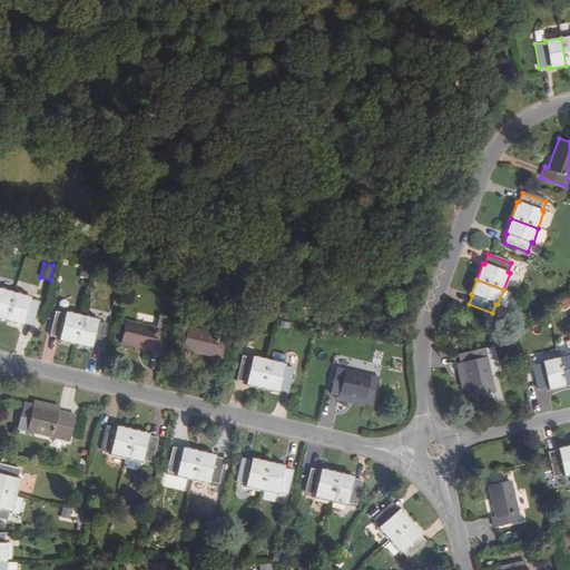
[(0,318),(7,321),(15,293),(0,288),(0,318)]
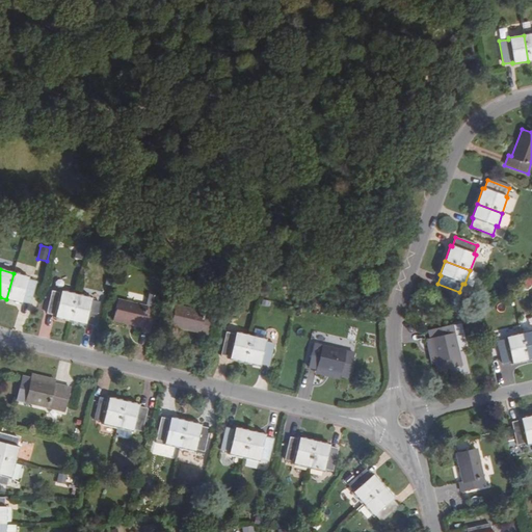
[(35,283),(27,281),(28,277),(14,273),(6,299),(21,304),(22,301),(30,303),(35,283)]
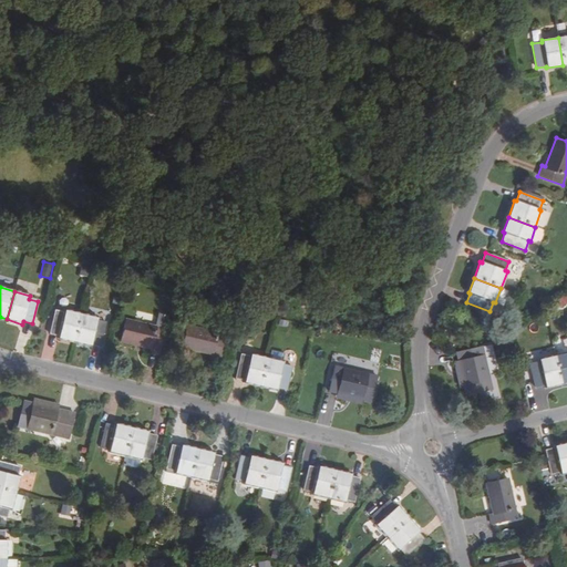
[(59,336),(59,339),(74,342),(81,315),(65,310),(64,313),(55,311),(50,333),(59,336)]
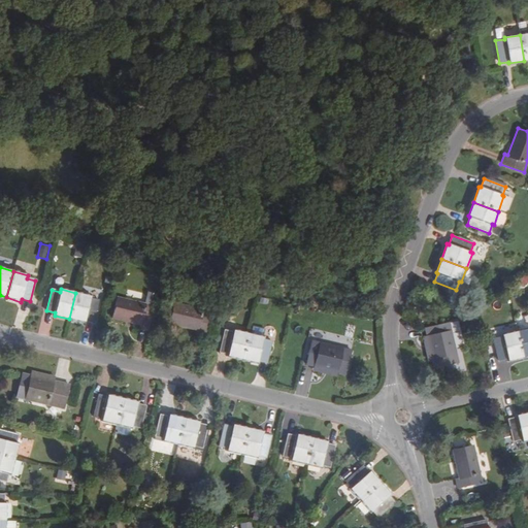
[(99,301),(91,299),(91,296),(75,293),(69,319),(86,323),(86,320),(94,322),(99,301)]
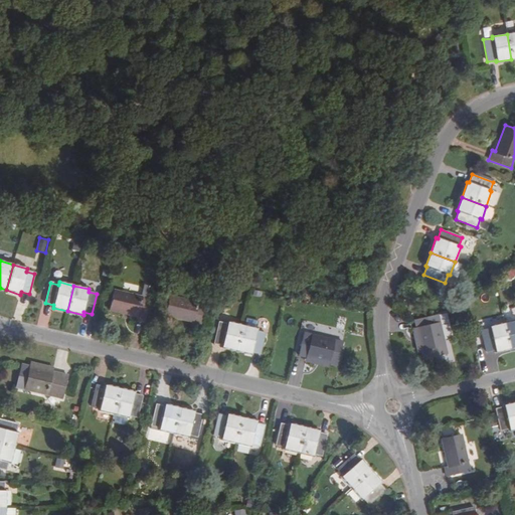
[(137,320),(145,322),(153,290),(145,288),(143,297),(115,291),(111,311),(137,317),(137,320)]
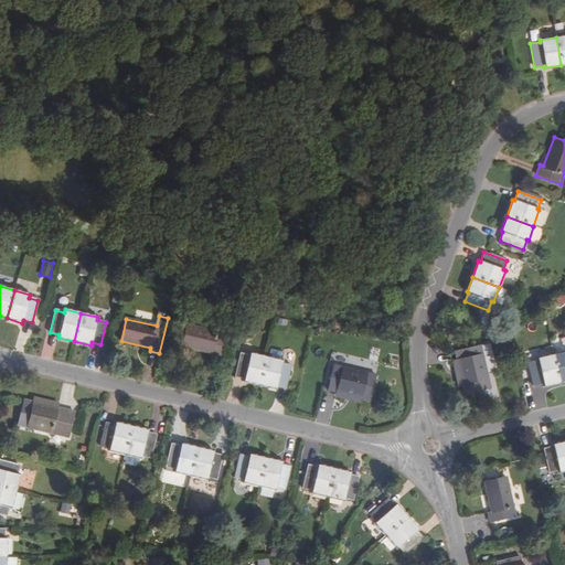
[(220,360),(225,334),(187,326),(182,347),(211,353),(211,358),(220,360)]
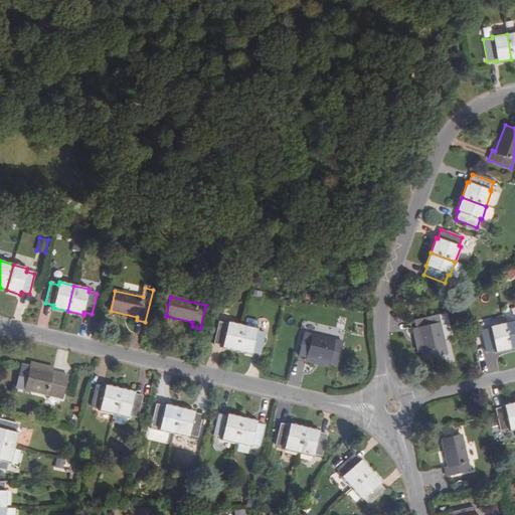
[(438,315),(415,320),(416,328),(421,351),(423,359),(447,354),(438,315)]
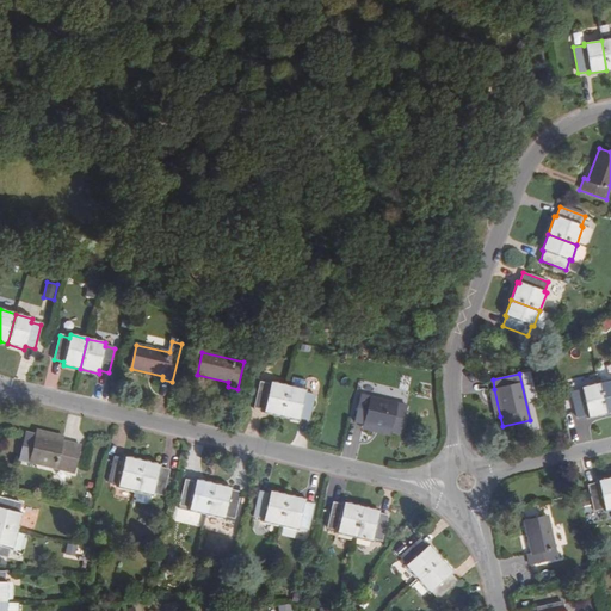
[(610,380),(598,383),(605,414),(610,412),(610,380)]
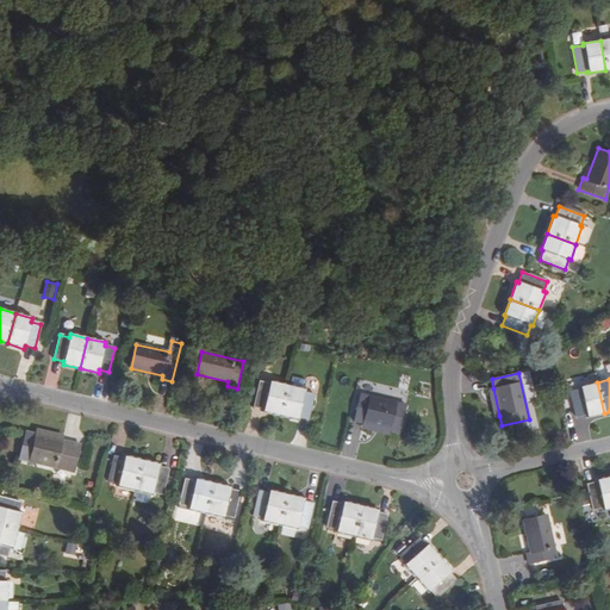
[(263,412),(281,416),(288,386),(271,381),(269,385),(261,383),(255,408),(265,410),(263,412)]
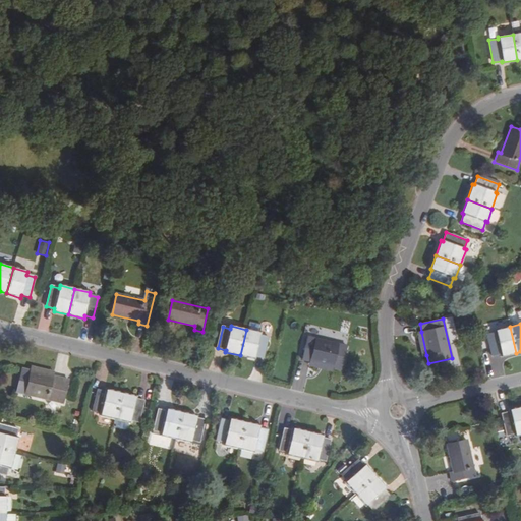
[(496,332),(486,334),(491,356),(501,354),(501,356),(516,353),(510,327),(496,331),(496,332)]
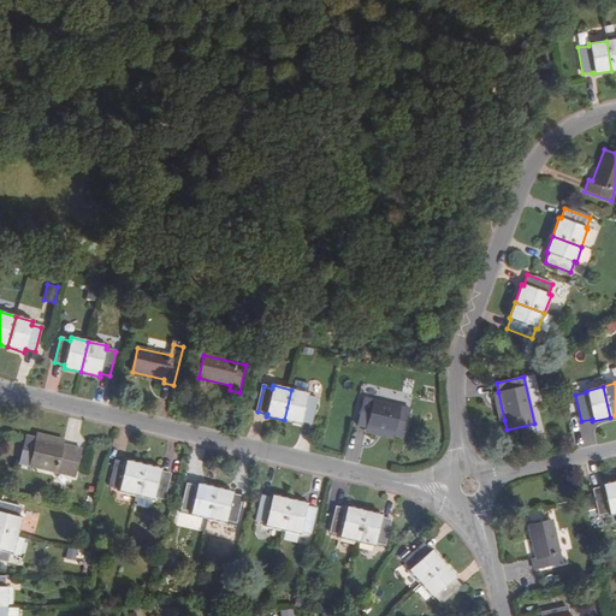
[(307,397),(308,394),(291,390),(284,420),(301,424),(302,421),(312,424),(318,400),(307,397)]
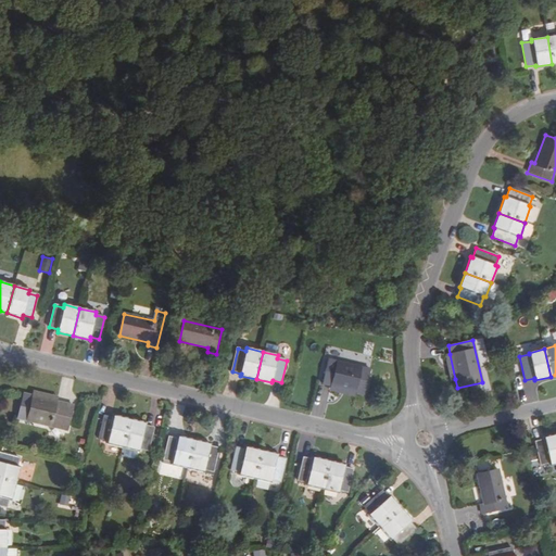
[(444,355),(451,380),(455,379),(450,354),(444,355)]
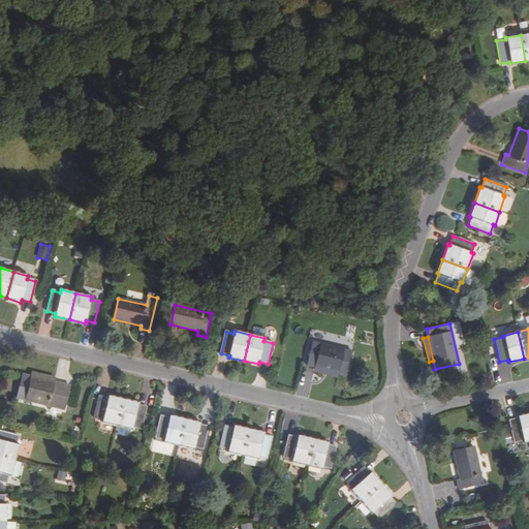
[(312,342),(307,366),(314,368),(339,373),(346,375),(351,351),(312,342)]
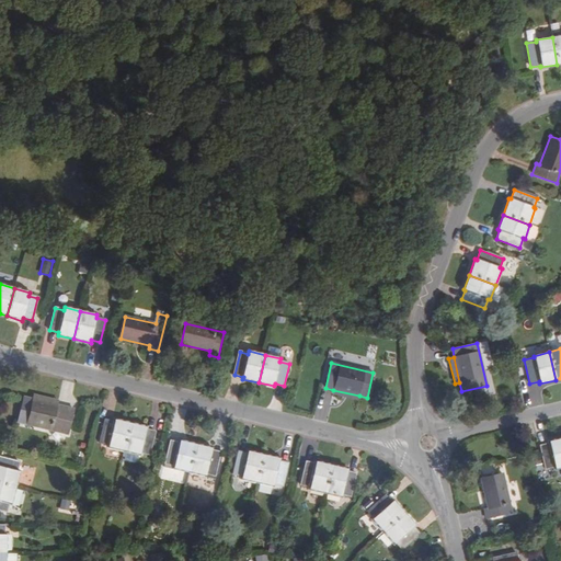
[(357,401),(359,396),(333,390),(332,395),(357,401)]
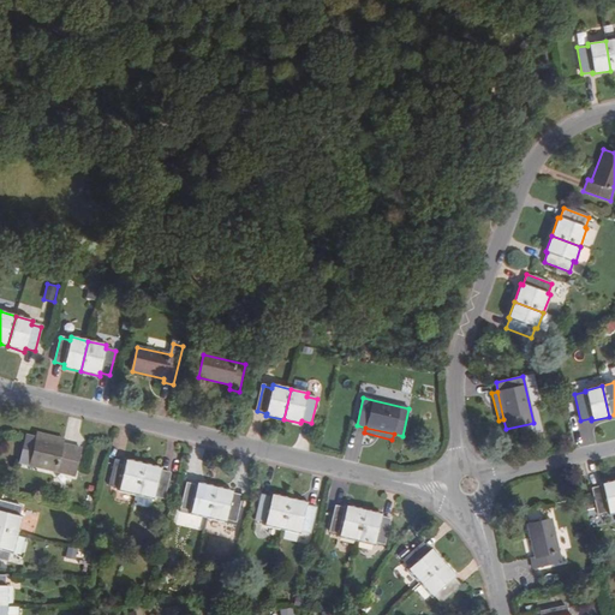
[(65,439),(37,433),(35,437),(64,445),(65,439)]
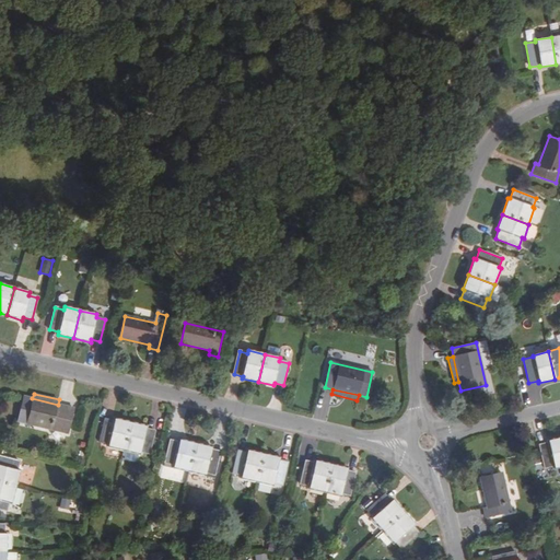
[(68,434),(73,408),(58,405),(32,398),(24,396),(18,422),(68,434)]
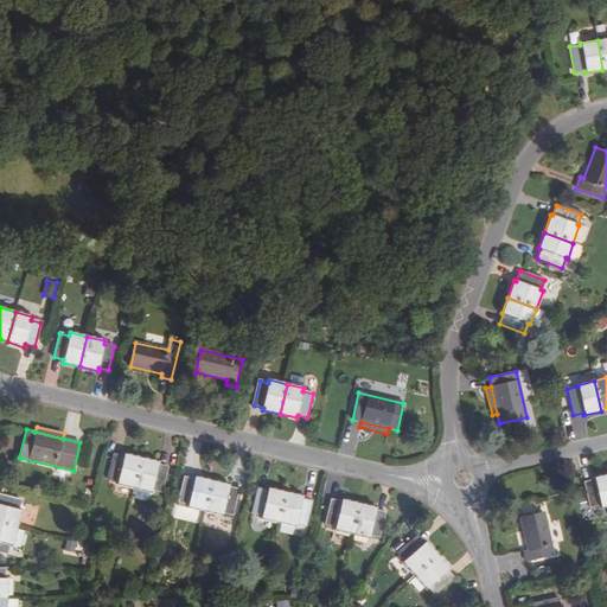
[(117,484),(134,489),(141,458),(125,454),(123,457),(114,454),(108,479),(117,481),(117,484)]
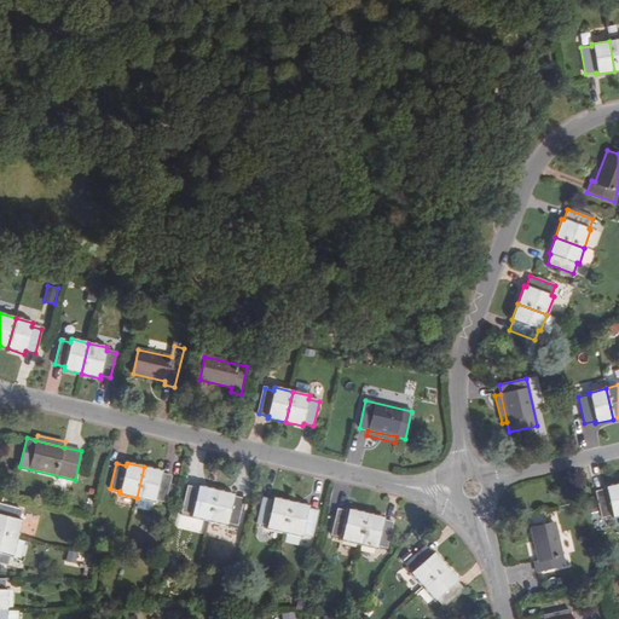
[(161,474),(161,472),(144,467),(137,498),(155,502),(156,499),(166,502),(171,476),(161,474)]
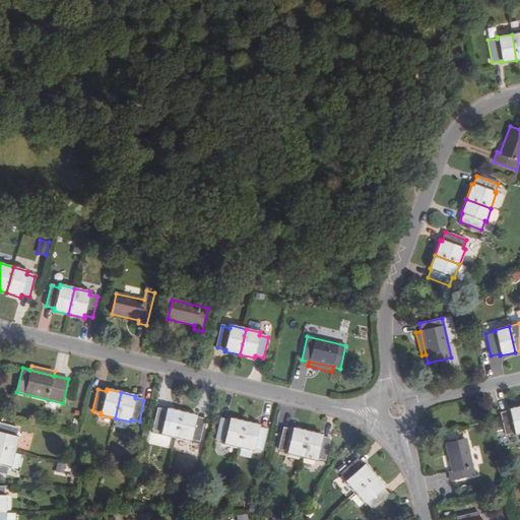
[(509,410),(500,412),(505,436),(514,434),(514,435),(519,433),(519,406),(508,409),(509,410)]
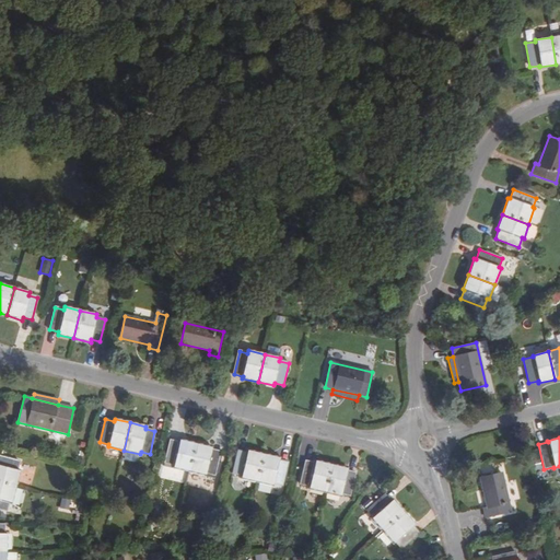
[(173,467),(188,471),(195,444),(179,441),(178,443),(171,441),(165,463),(174,465),(173,467)]
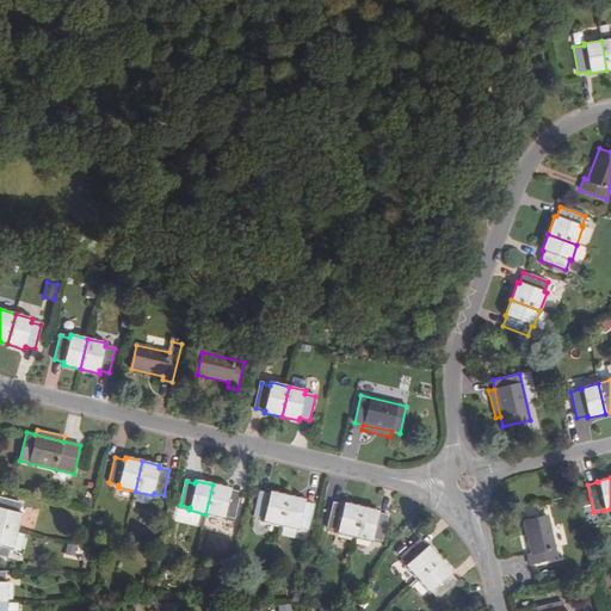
[(230,492),(230,488),(213,485),(205,514),(208,514),(216,517),(224,518),(224,516),(234,518),(240,493),(230,492)]
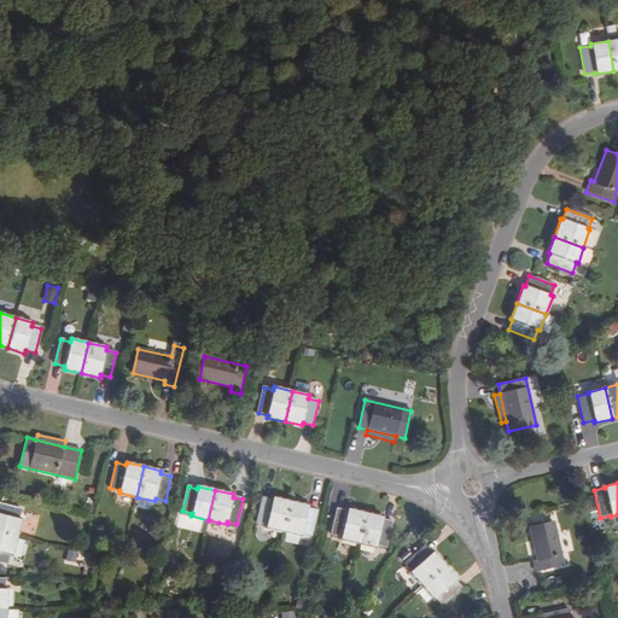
[(266,528),(284,531),(291,502),(273,497),(273,500),(263,497),(256,523),(267,525),(266,528)]
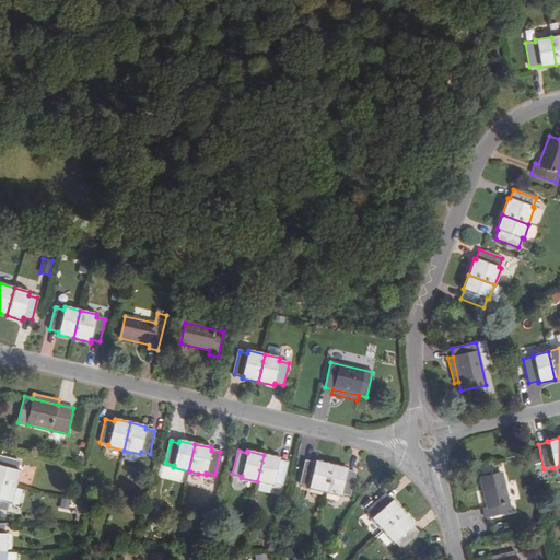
[(279,458),(264,455),(257,481),(273,486),(273,482),(282,486),(288,463),(279,461),(279,458)]
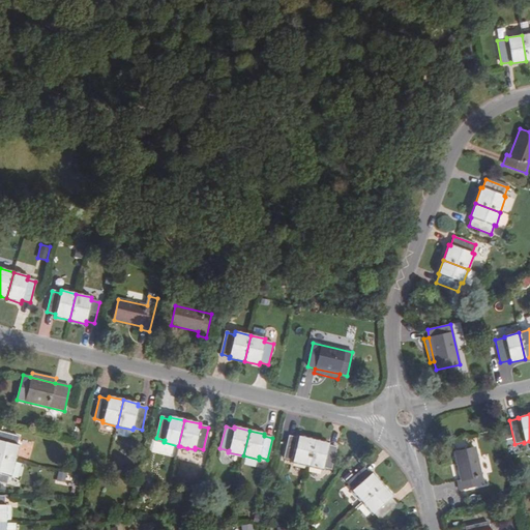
[(0,432),(0,457),(15,461),(19,445),(16,445),(18,437),(0,432)]
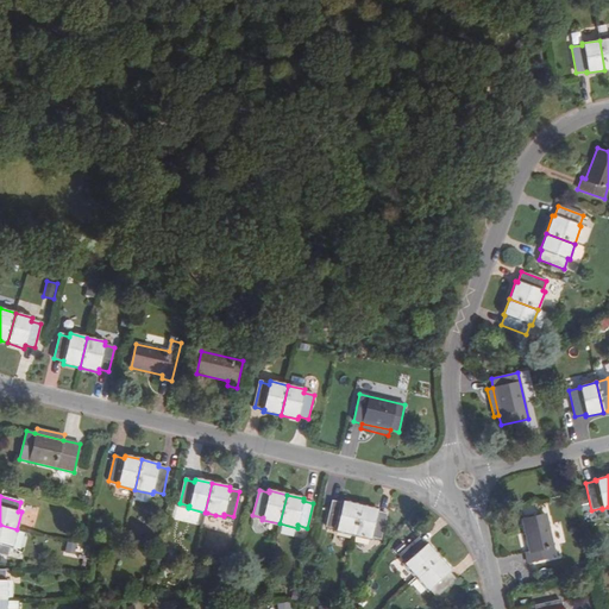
[(353,535),(360,506),(344,502),(343,504),(333,502),(327,526),(336,528),(336,532),(353,535)]
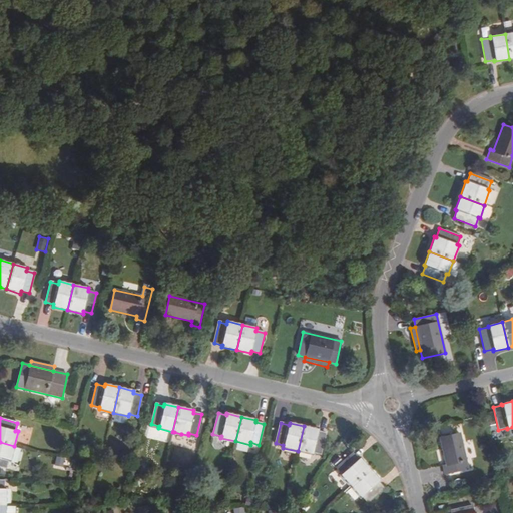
[(318,429),(304,426),(298,451),(312,455),(313,452),(320,454),(326,434),(318,432),(318,429)]
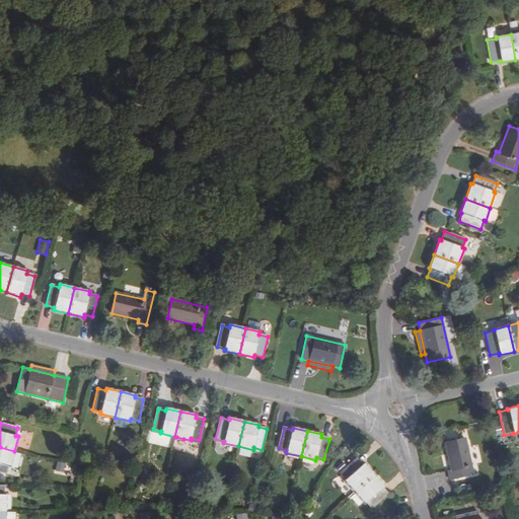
[(180,452),(183,439),(176,437),(173,450),(180,452)]
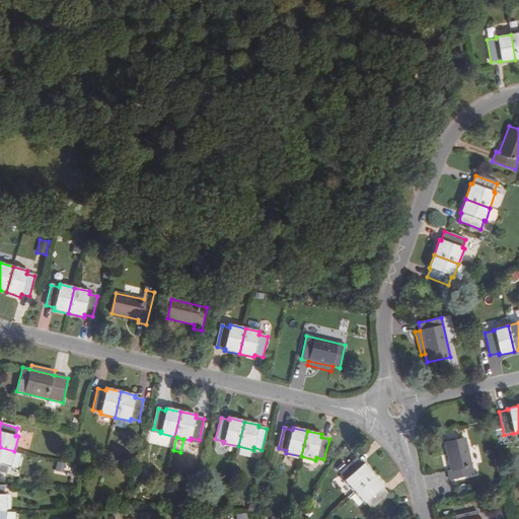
[(451,470),(448,471),(450,480),(473,475),(465,438),(445,443),(451,470)]
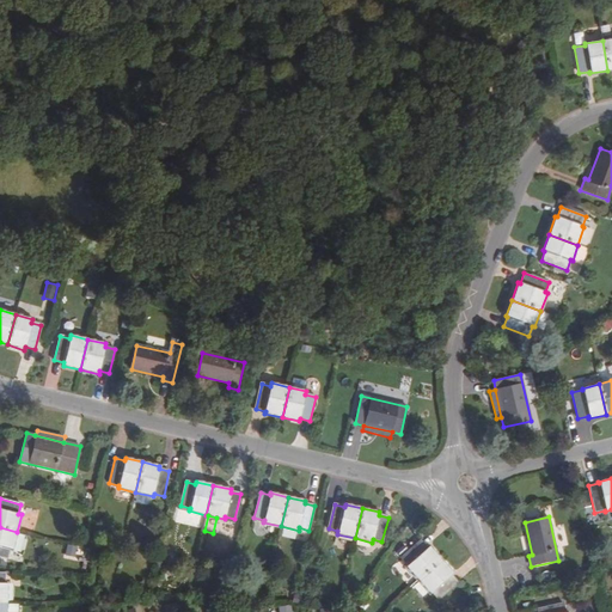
[(10,549),(12,550),(17,532),(0,527),(0,556),(7,558),(10,549)]
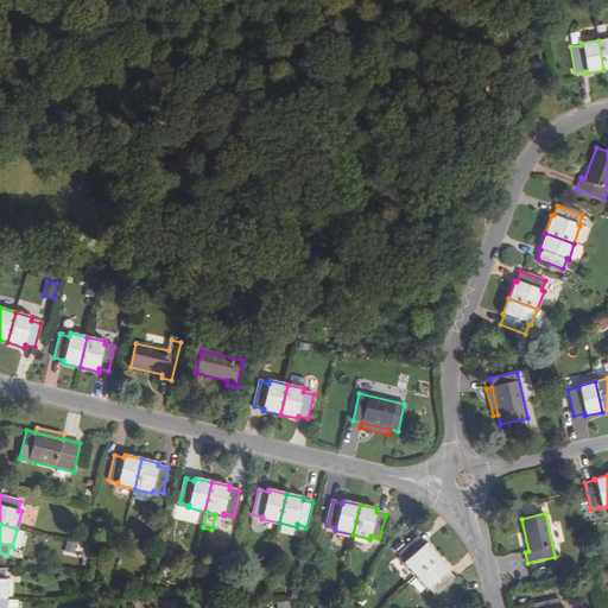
[(416,577),(438,557),(426,543),(424,545),(418,538),(399,555),(405,561),(403,563),(416,577)]
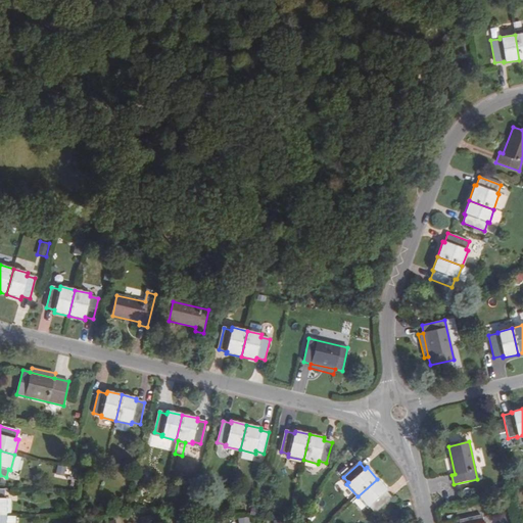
[(58,465),(56,473),(64,476),(66,467),(58,465)]
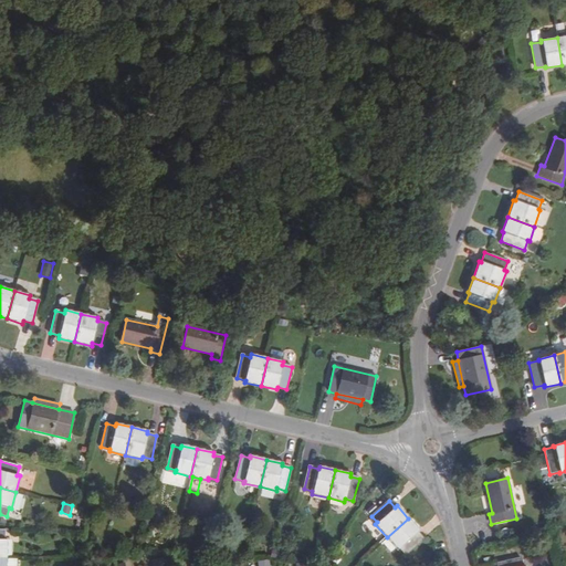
[(419,531),(408,519),(387,537),(398,549),(400,547),(406,554),(422,538),(417,533),(419,531)]
